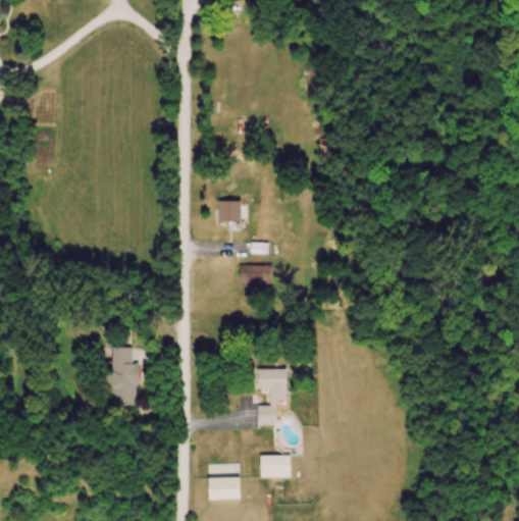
[(243,201),(218,200),(218,222),(243,222),(243,201)]
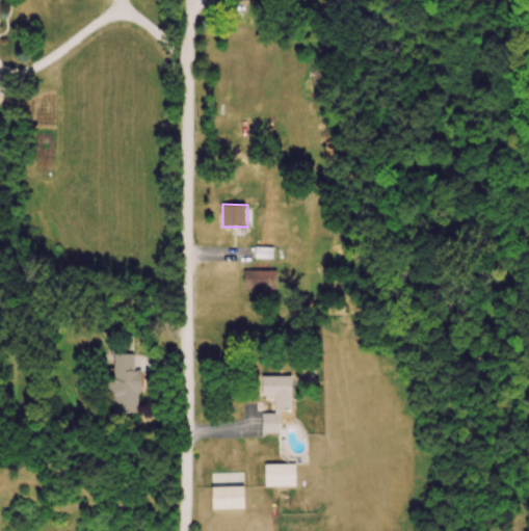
[(272,258),(272,248),(258,248),(258,258),(272,258)]
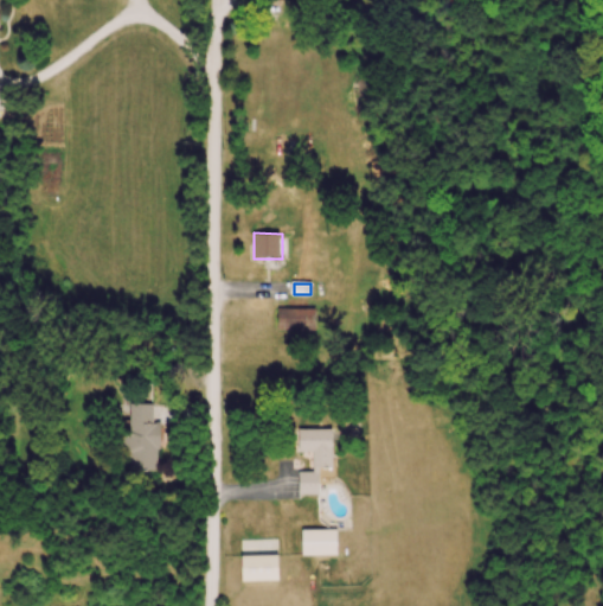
[(316,329),(316,307),(281,307),(281,329),(316,329)]
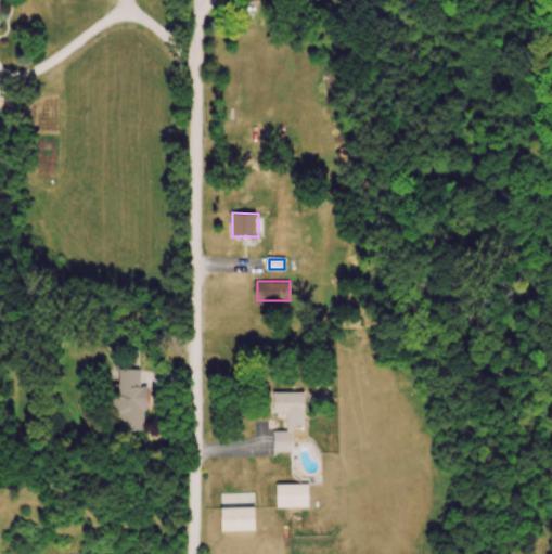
[(145,432),(145,370),(120,370),(120,395),(112,395),(112,415),(118,415),(118,432),(145,432)]
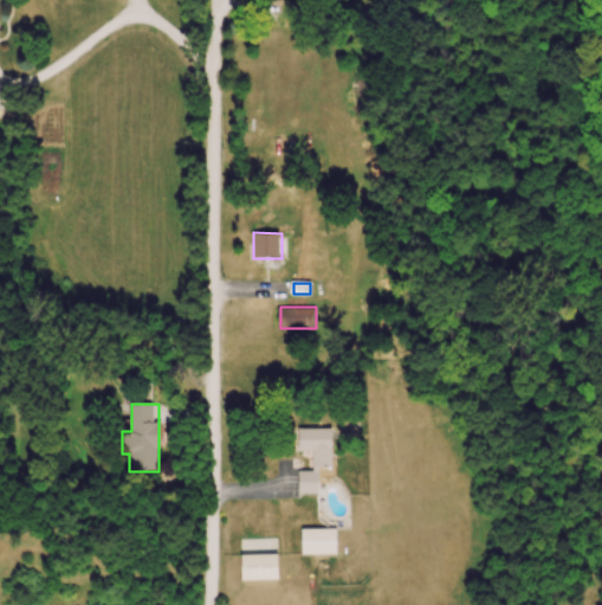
[(334,429),(299,429),(299,452),(314,452),(314,471),(301,471),(301,494),(321,494),(321,467),(334,467),(334,429)]
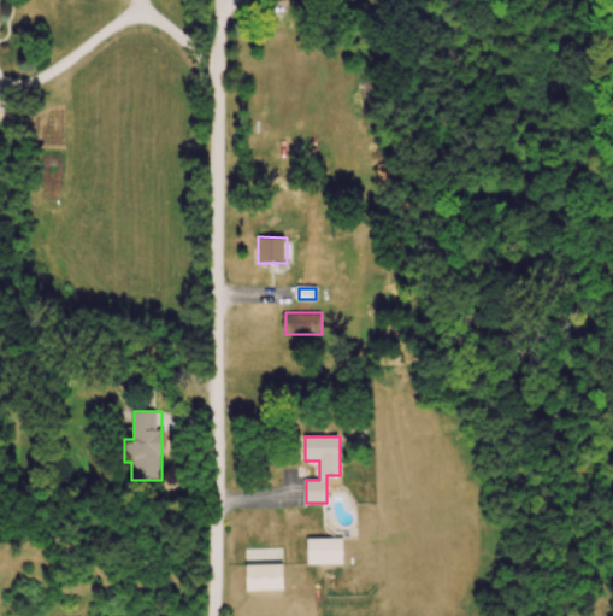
[(343,539),(308,539),(308,565),(343,565),(343,539)]
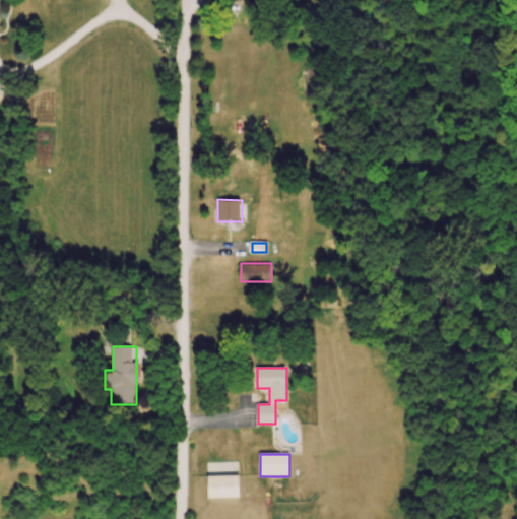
[(207,499),(239,499),(239,476),(207,476),(207,499)]
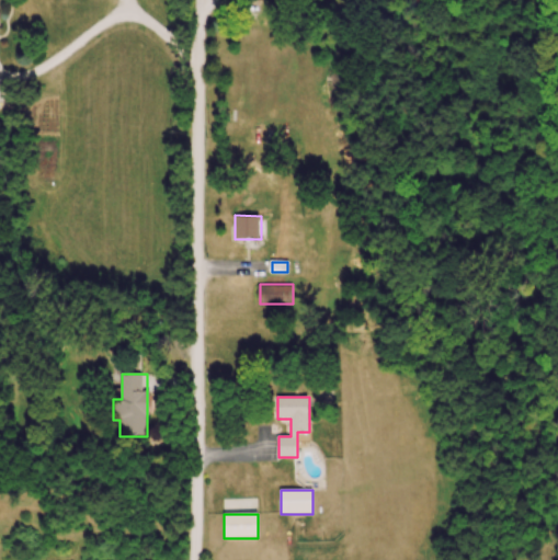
All buildings are outlined.
